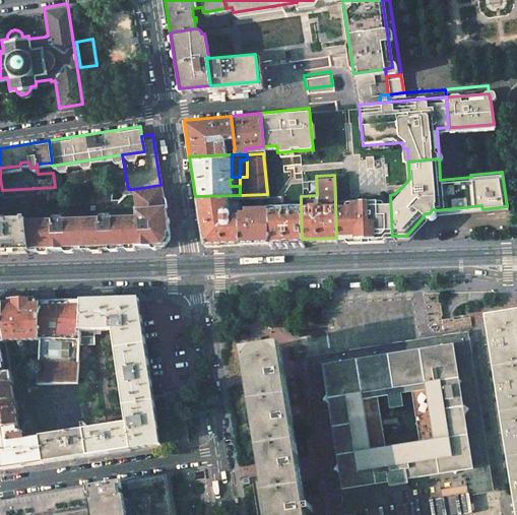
[(136,208),(148,206),(164,203),(160,186),(160,185),(133,189),(136,208)]
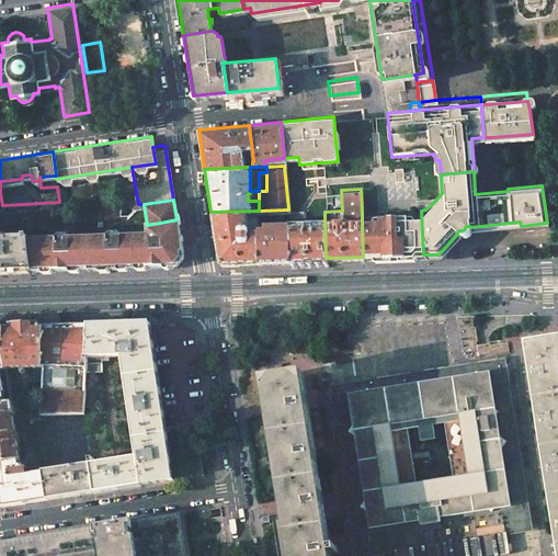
[(2,206),(0,206),(0,220),(25,220),(23,204),(2,205),(2,206)]
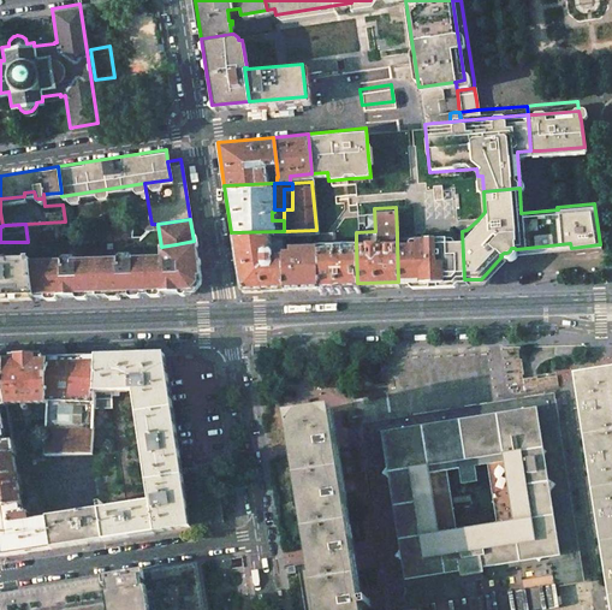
[(271,249),(268,247),(269,246),(281,244),(281,231),(231,232),(239,286),(241,286),(262,285),(262,286),(268,286),(268,285),(281,285),(280,253),(281,253),(281,250),(271,250),(271,249)]
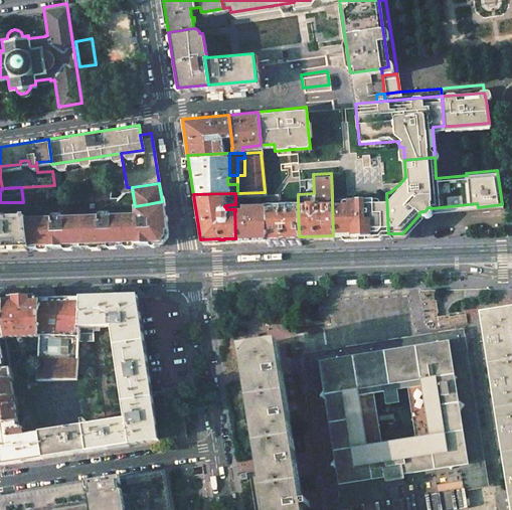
[(388,233),(386,193),(361,194),(362,234),(388,233)]
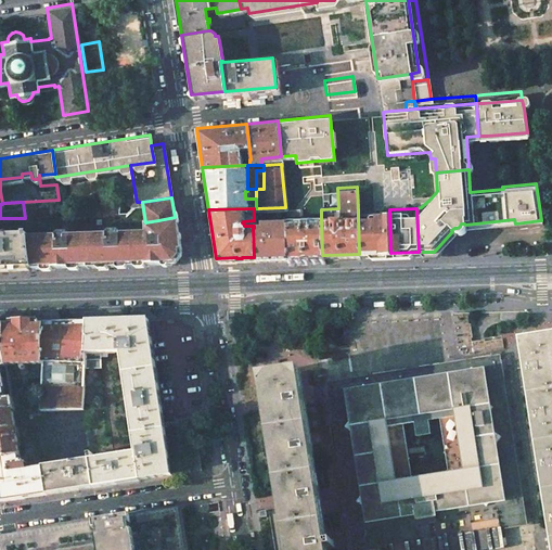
[(375,209),(358,210),(358,218),(359,254),(390,253),(389,209),(375,209)]
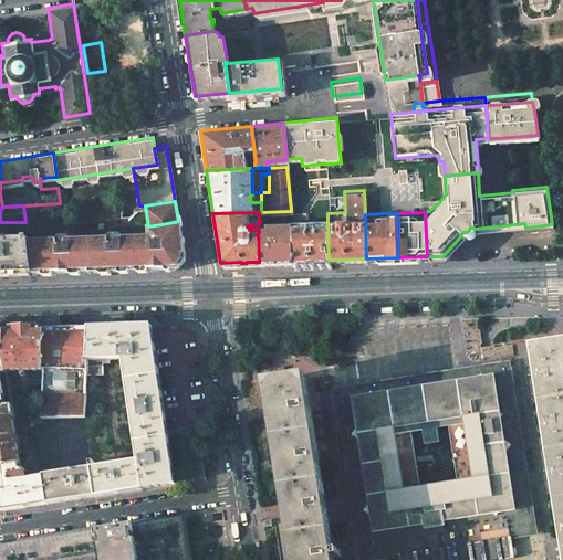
[(291,223),(292,261),(329,260),(327,223),(314,224),(314,217),(303,217),(291,217),(291,218),(291,223)]
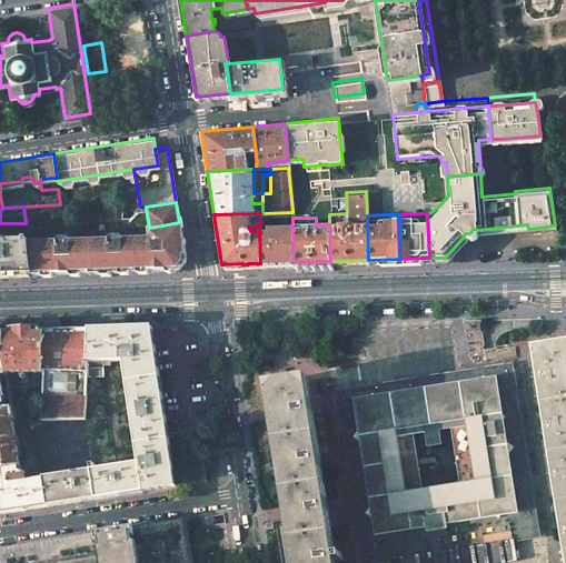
[(146,234),(150,267),(174,267),(184,253),(179,222),(162,225),(149,228),(150,234),(146,234)]
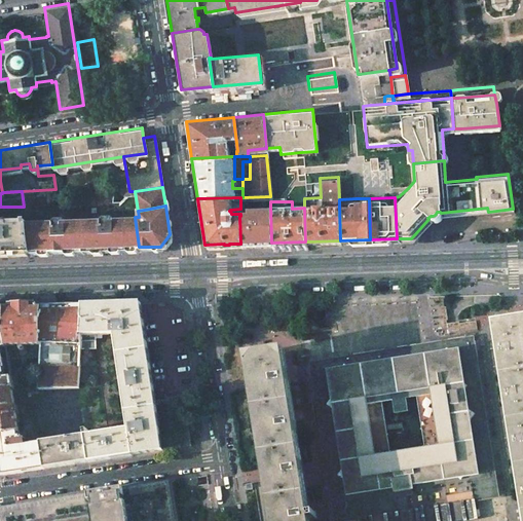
[(239,216),(240,244),(246,244),(271,243),(270,208),(247,209),(247,214),(240,214),(240,216),(239,216)]
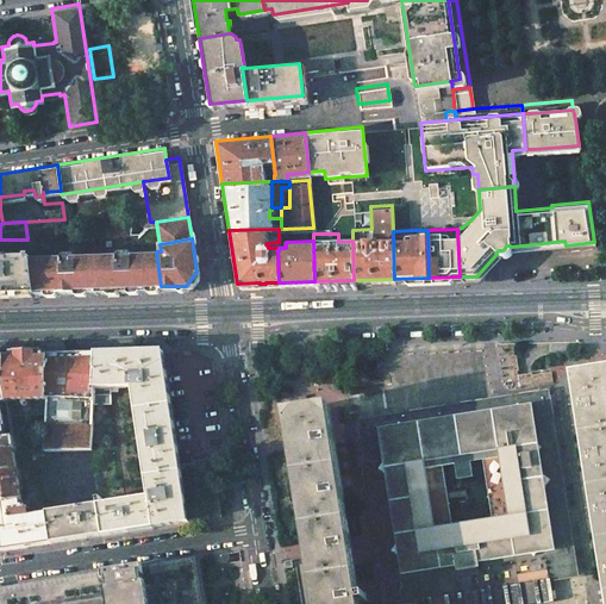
[(118,253),(123,288),(136,287),(161,286),(156,251),(125,254),(125,251),(123,250),(119,250),(118,251),(118,253)]
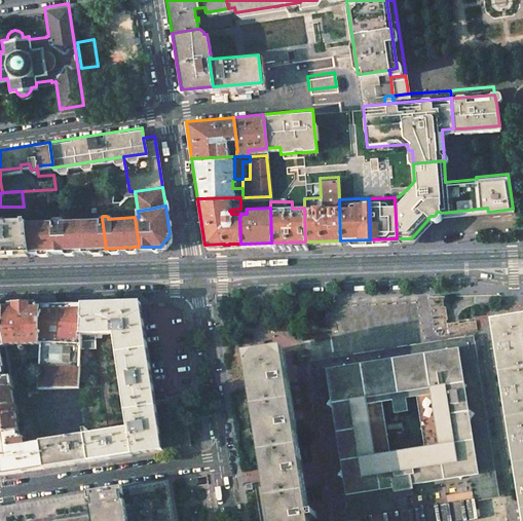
[(85,220),(88,249),(106,249),(102,218),(102,217),(101,218),(101,219),(85,220)]
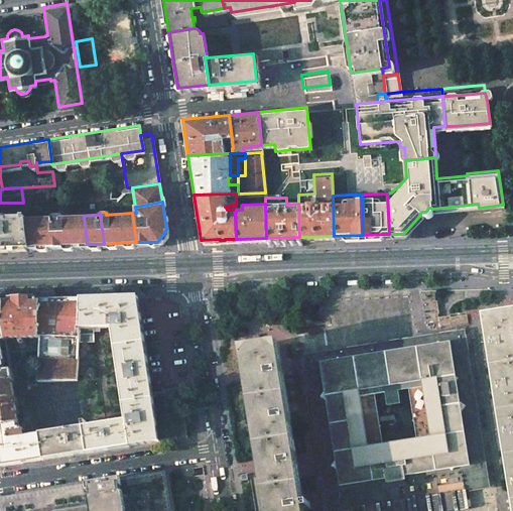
[(51,218),(25,220),(28,247),(58,245),(57,215),(53,215),(51,217),(51,218)]
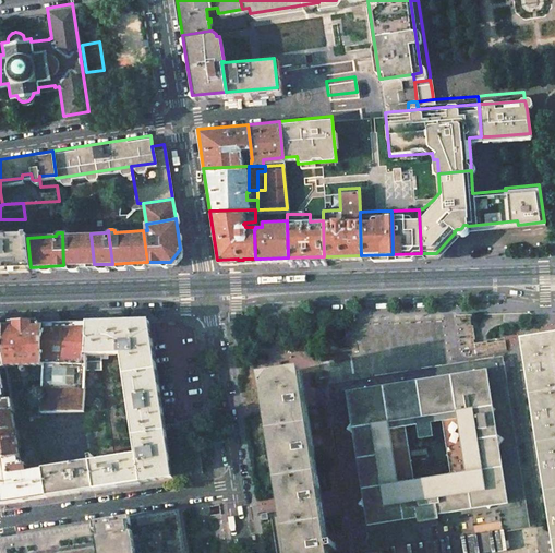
[(62,232),(63,265),(80,265),(94,264),(91,233),(65,236),(65,233),(62,232)]
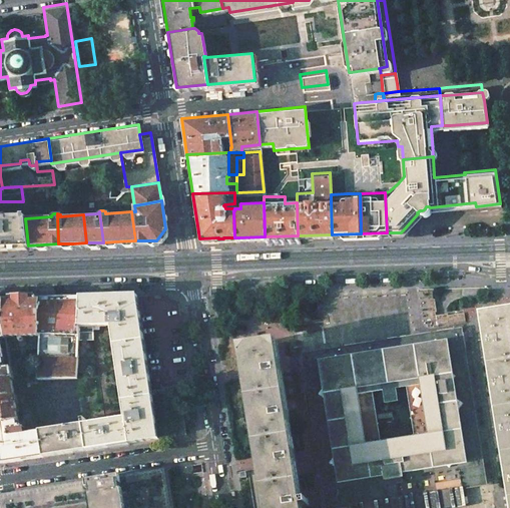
[(0,245),(28,245),(25,218),(25,216),(19,217),(18,214),(0,214),(0,245)]
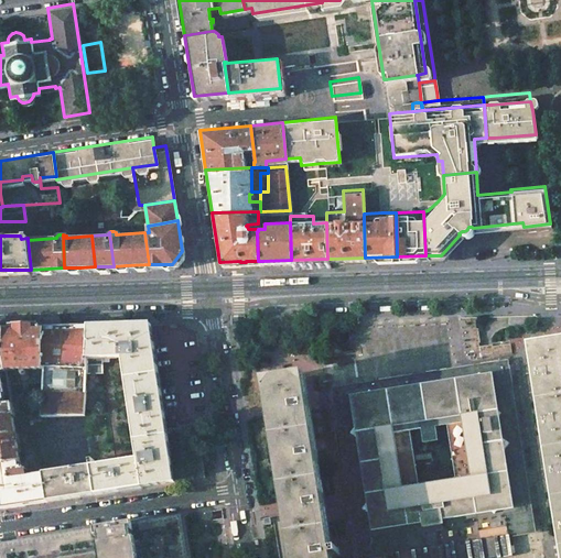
[(148,319),(86,321),(84,369),(100,369),(100,353),(120,352),(136,453),(112,457),(93,460),(92,455),(87,456),(88,461),(93,489),(172,477),(148,319)]
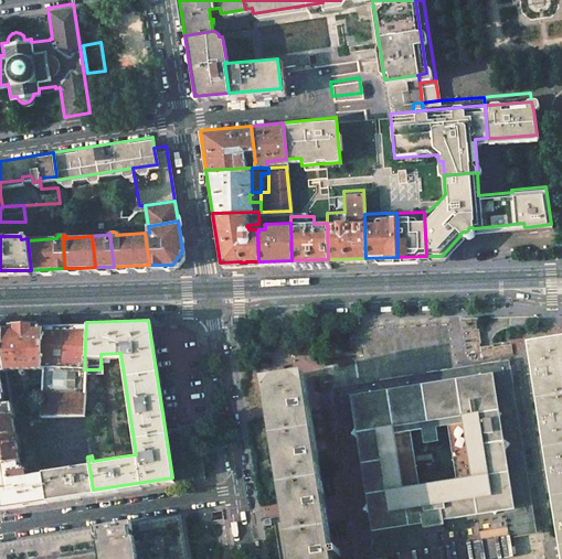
[(83,412),(84,369),(86,322),(42,323),(41,355),(41,379),(40,411),(40,412),(83,412)]
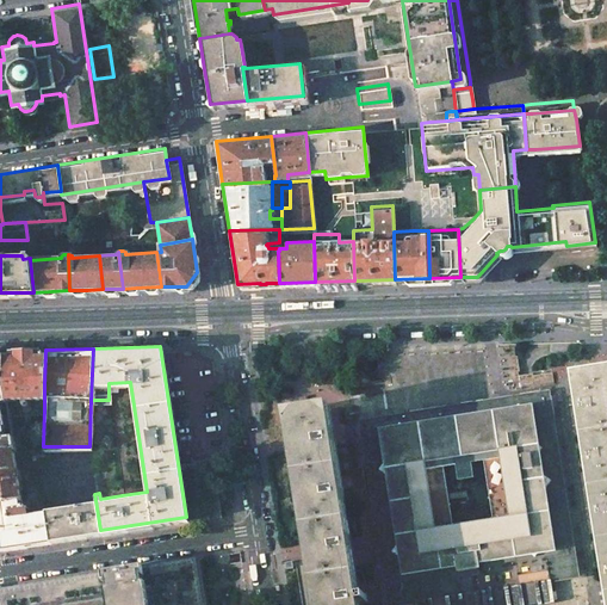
[(0,387),(44,384),(45,350),(2,351),(0,368),(0,387)]
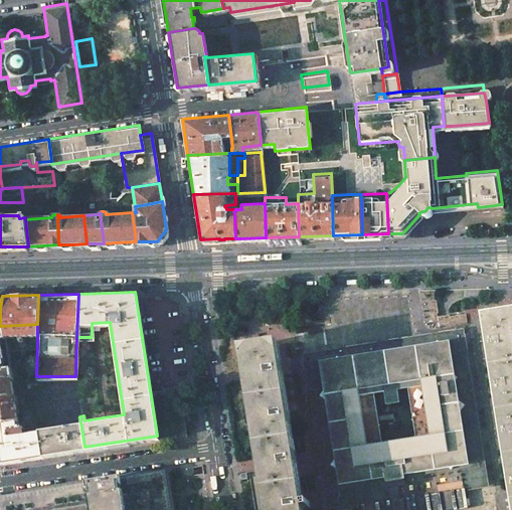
[(511,312),(486,317),(505,437),(511,482),(511,312)]
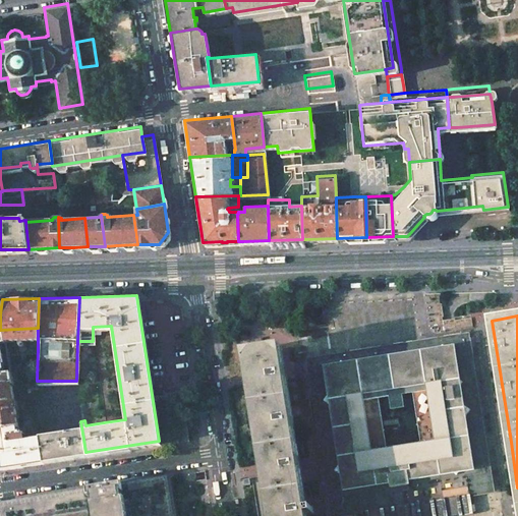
[(4,350),(38,350),(38,328),(0,330),(0,337),(4,350)]
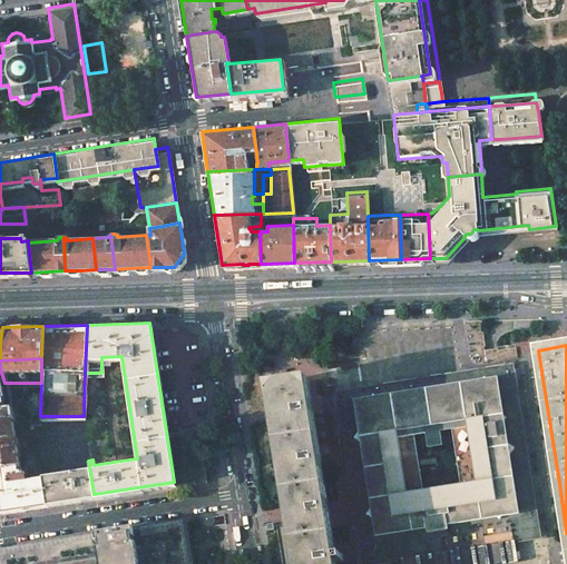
[(255,366),(242,368),(245,387),(258,385),(255,366)]
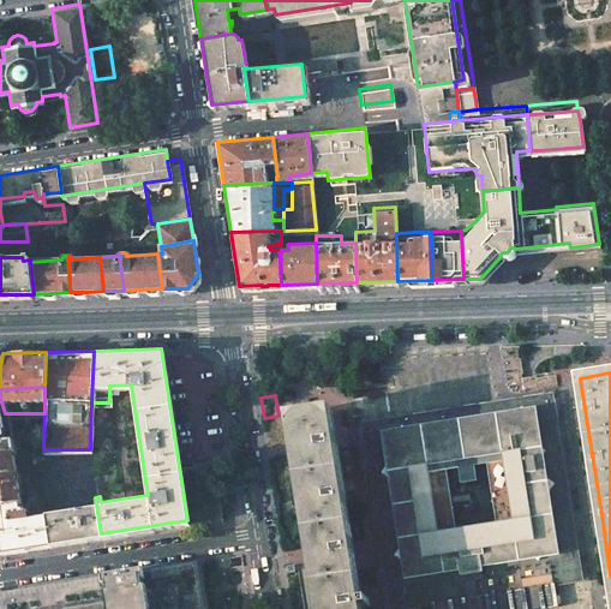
[(5,413),(0,398),(0,449),(6,449),(11,449),(13,449),(5,413)]
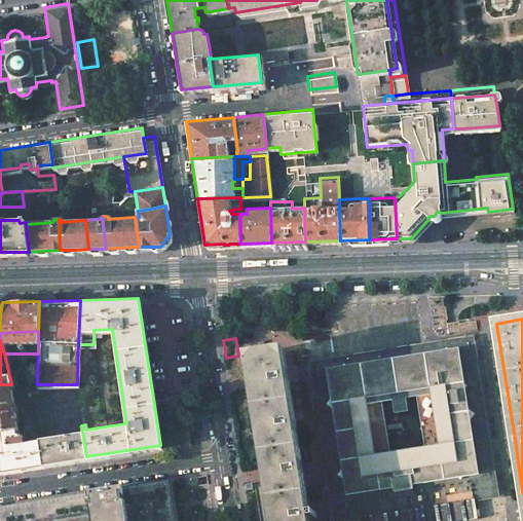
[(484,440),(473,372),(469,346),(415,355),(363,364),(314,372),(334,492),(488,467),(484,440)]
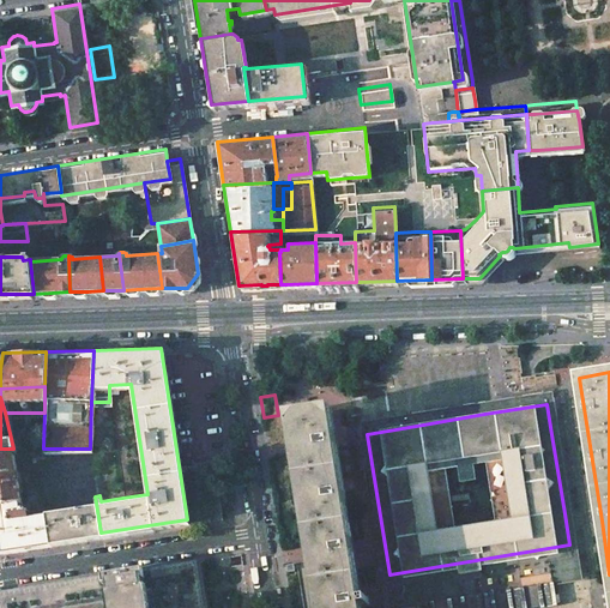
[(356,607),(325,409),(290,414),(299,468),(307,522),(316,577),(320,607),(356,607)]
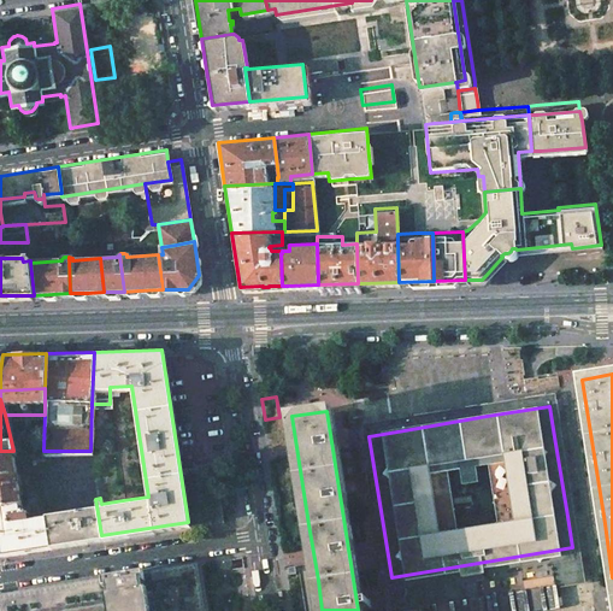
[(0,503),(19,500),(11,451),(6,451),(0,451),(0,503)]
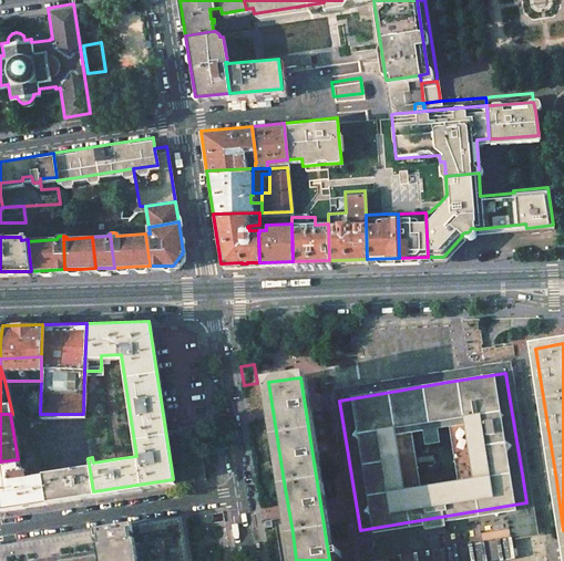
[(18,459),(0,461),(0,507),(45,499),(41,471),(26,474),(24,467),(22,467),(22,465),(19,466),(18,459)]
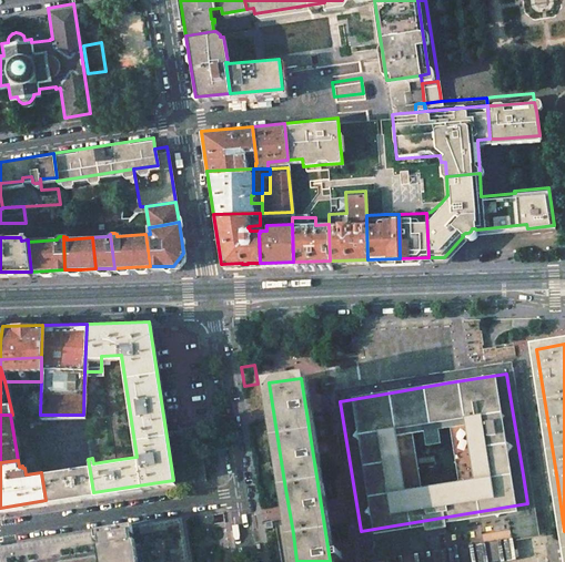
[(41,472),(46,500),(93,492),(89,465),(41,472)]
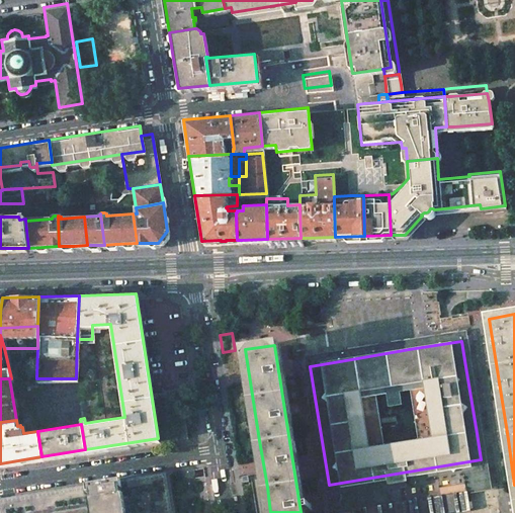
[(0,512),(170,512),(163,469),(0,494),(0,512)]
